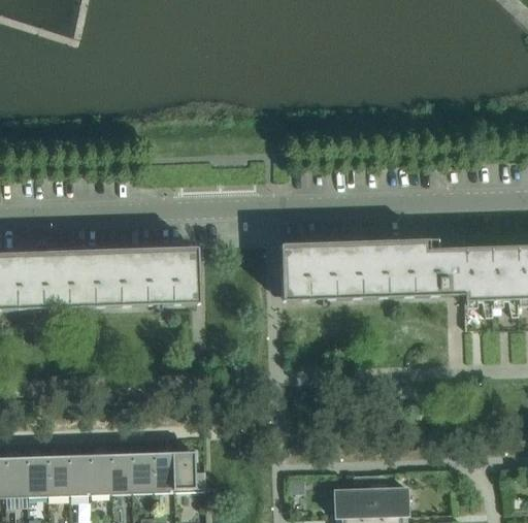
[(527,250),(439,253),(438,238),(279,243),(282,300),(463,294),(463,300),(481,300),(484,316),(492,316),(491,300),(506,299),(510,315),(518,315),(518,299),(527,298),(527,250)]
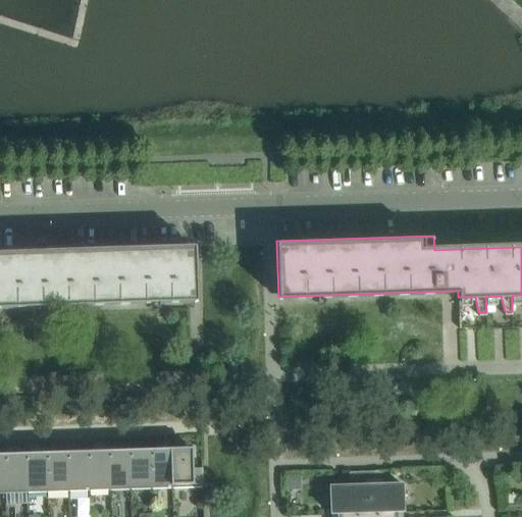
[(0,305),(197,299),(195,243),(45,248),(0,249),(0,305)]
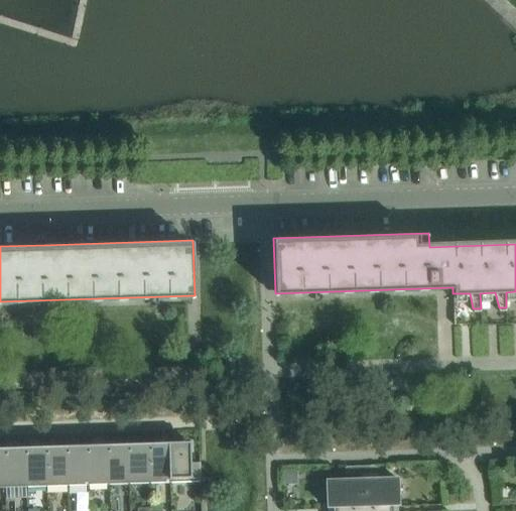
[(169,479),(168,439),(148,440),(149,479),(169,479)]
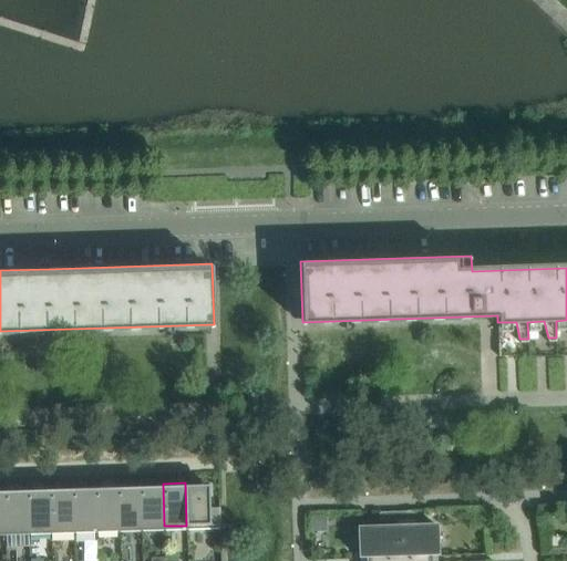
[(220,525),(219,495),(218,495),(218,504),(209,504),(208,482),(185,482),(186,526),(220,525)]
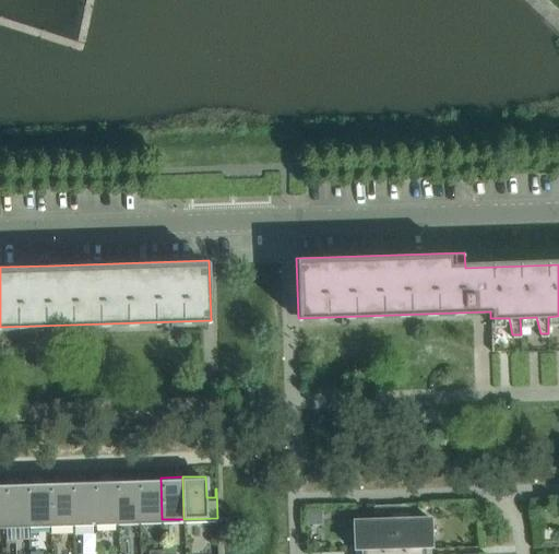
[(162,519),(161,478),(138,479),(139,520),(162,519)]
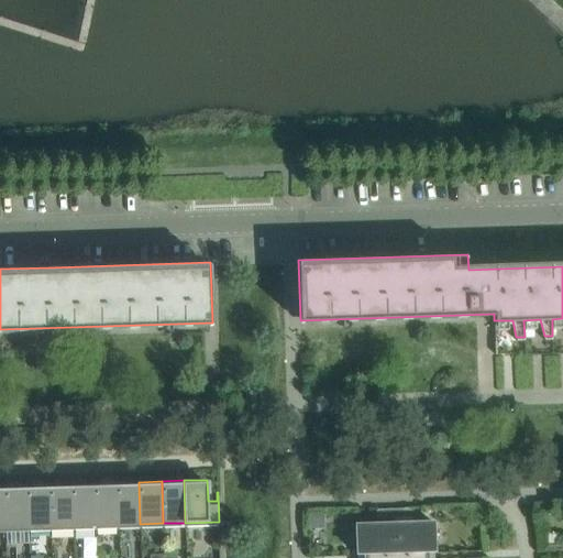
[(118,525),(117,482),(94,483),(95,525),(118,525)]
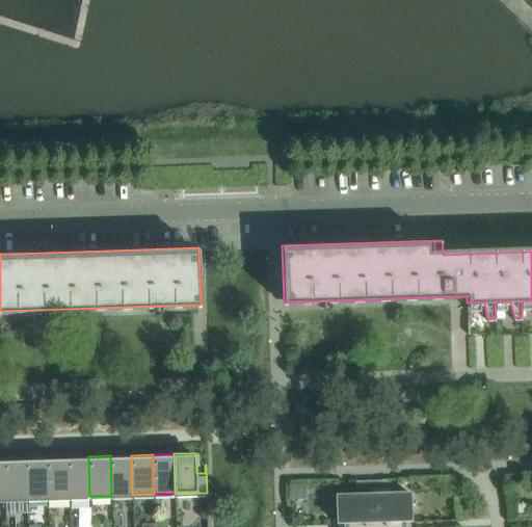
[(132,495),(131,455),(110,455),(111,496),(132,495)]
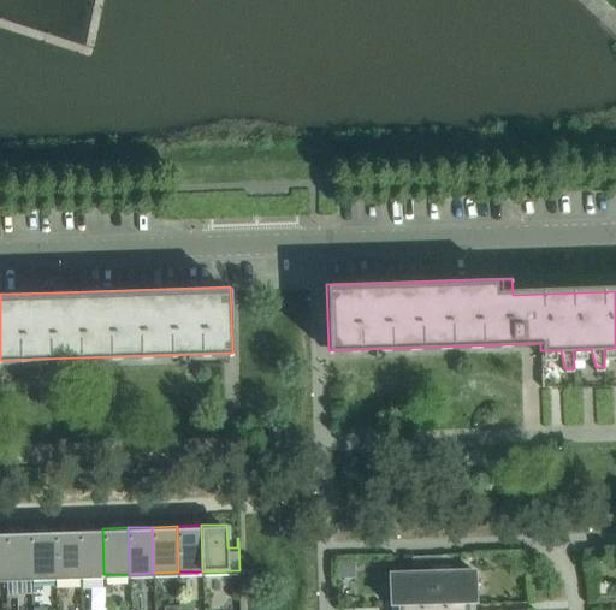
[(104,574),(102,528),(78,529),(80,575),(104,574)]
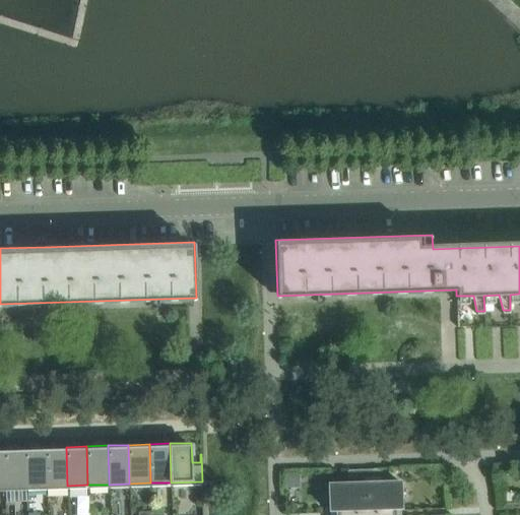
[(47,487),(46,447),(24,448),(25,487),(47,487)]
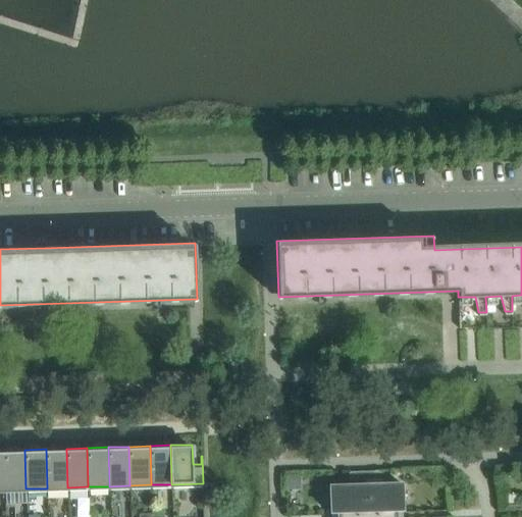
[(67,487),(66,449),(46,449),(47,488),(67,487)]
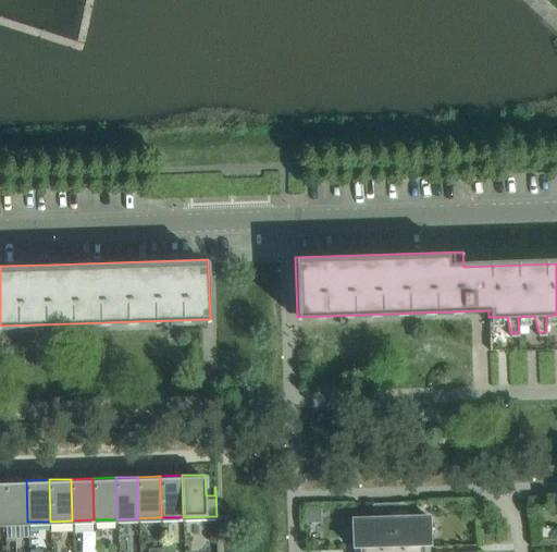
[(27,522),(26,480),(4,480),(5,523),(27,522)]
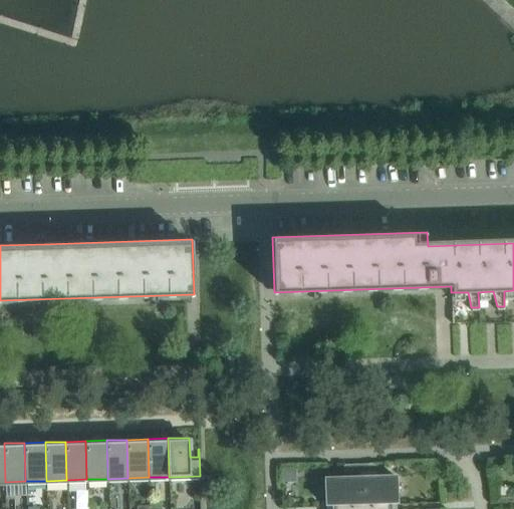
[(376,468),(375,460),(359,461),(359,469),(376,468)]
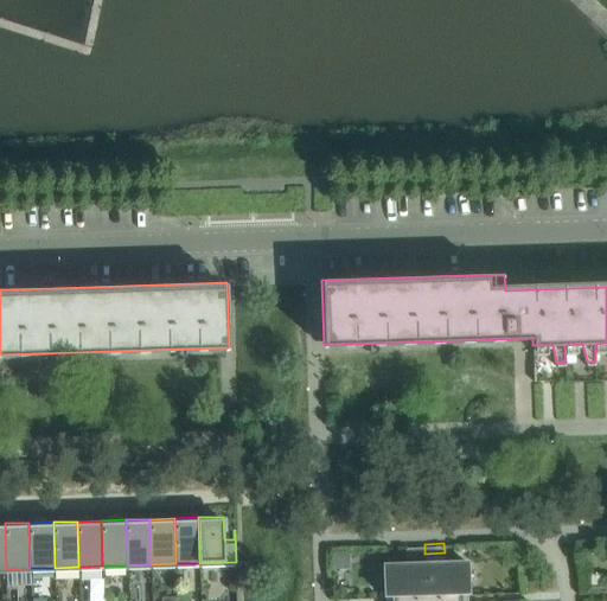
[(425,554),(425,544),(406,544),(406,554),(425,554)]
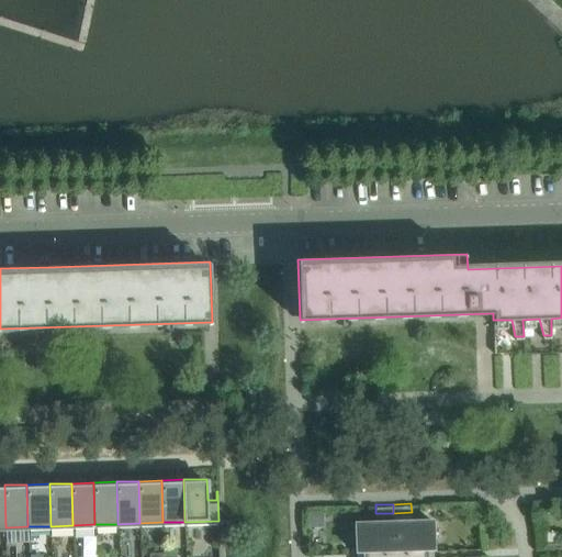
[(434,547),(433,517),(394,519),(395,547),(426,546),(430,546),(430,548),(434,547)]
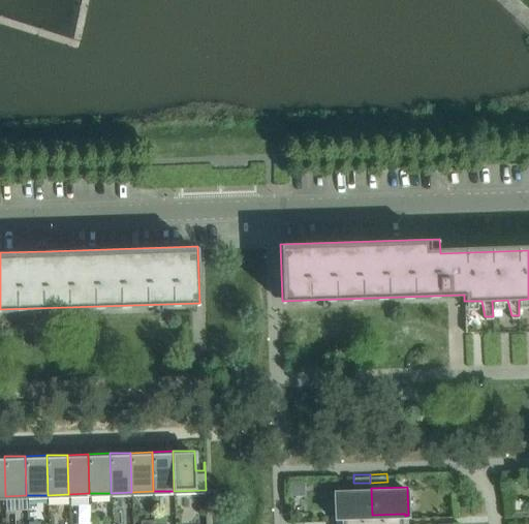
[(372,515),(371,488),(334,489),(335,518),(338,518),(338,516),(342,516),(372,515)]
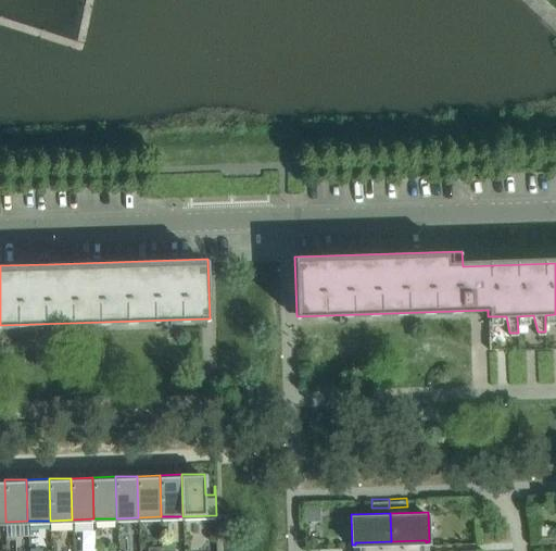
[(421,550),(421,540),(391,541),(390,550),(421,550)]
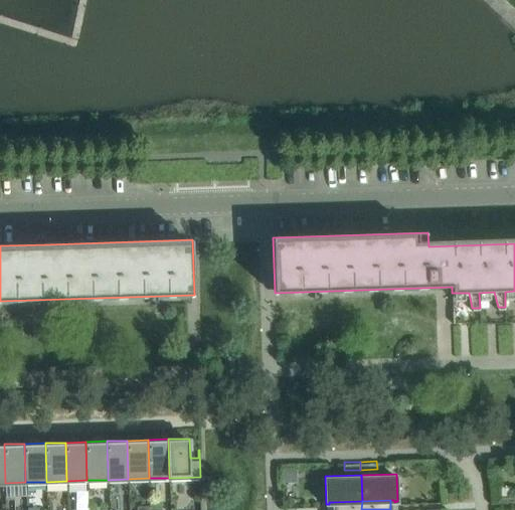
[(361,509),(362,501),(333,502),(333,509),(361,509)]
